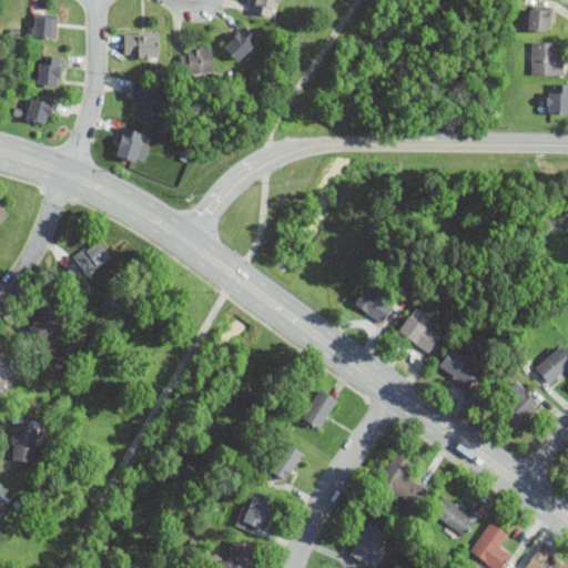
[(277,0),(254,0),(252,12),(275,17),(277,0)]
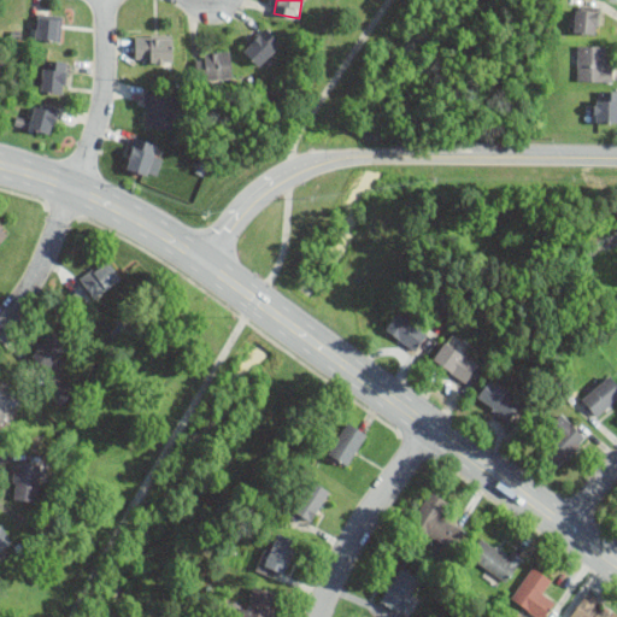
[(597,34),(599,9),(575,6),(573,31),(597,34)]
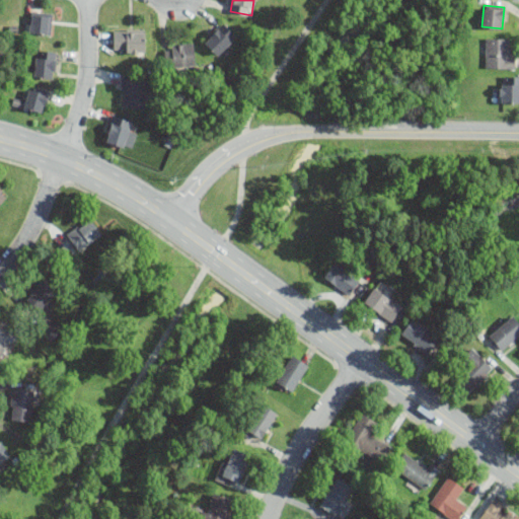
[(30,33),(53,34),(53,11),(30,10),(30,33)]
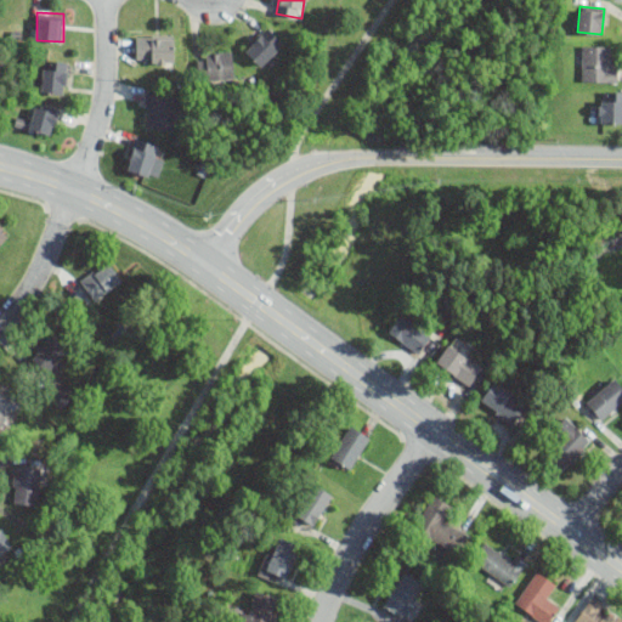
[(244,51),(261,67),(283,43),(267,27),(244,51)]
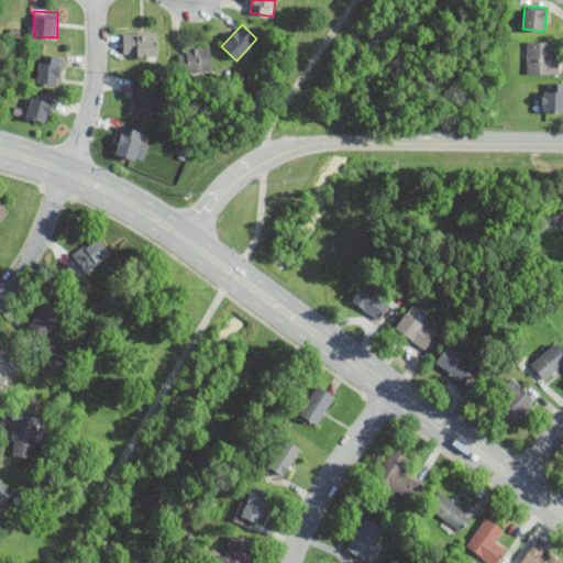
[(157,33),(123,33),(123,57),(157,57),(157,33)]
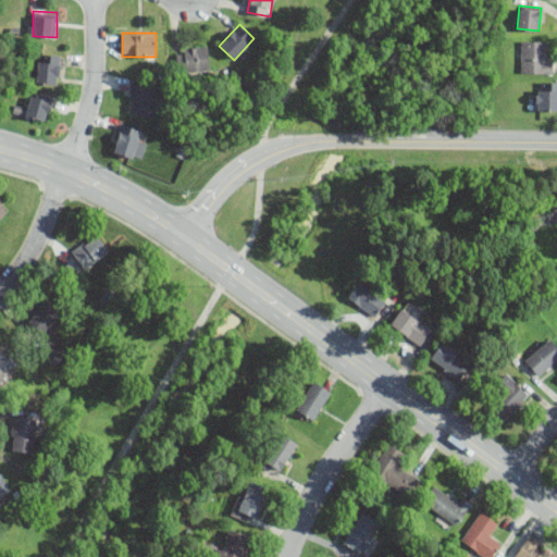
[(553,73),(553,40),(521,40),(521,73),(553,73)]
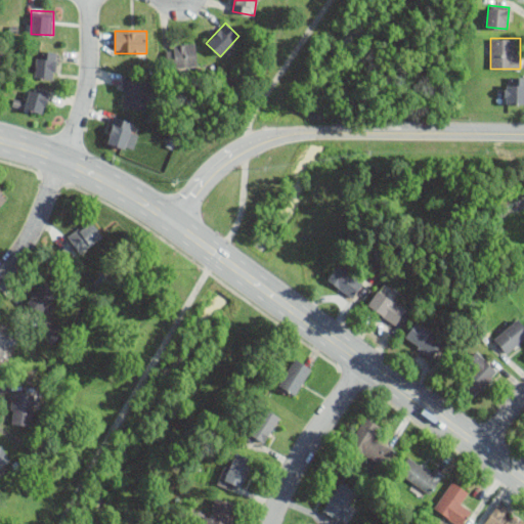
[(167,67),(198,67),(198,44),(167,44),(167,67)]
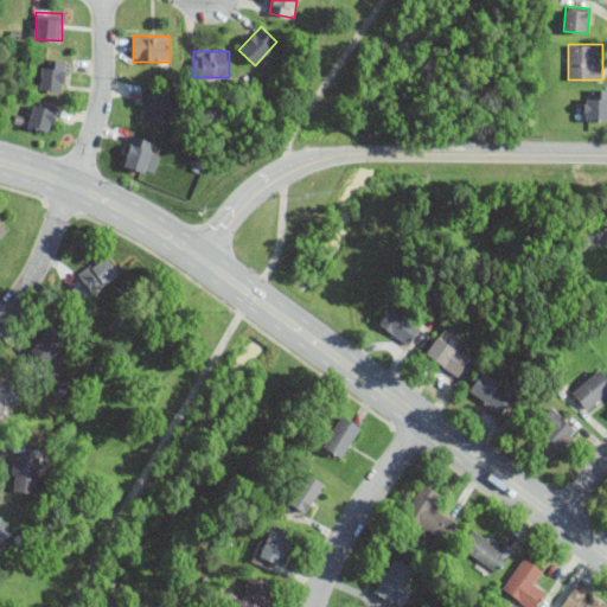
[(64,93),(68,59),(43,57),(40,90),(64,93)]
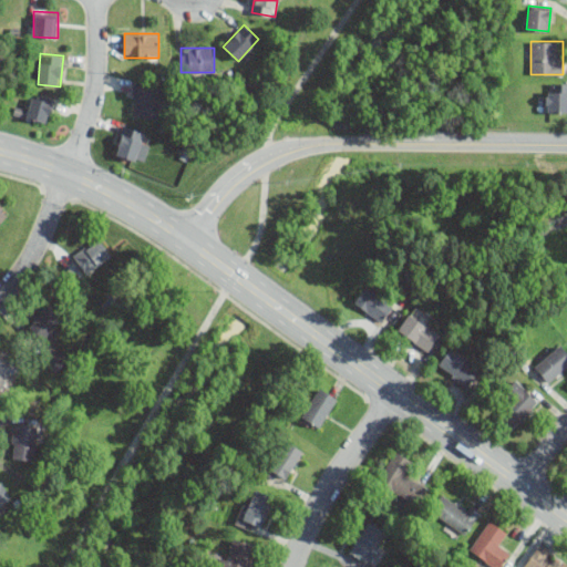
[(546,112),(566,112),(566,81),(546,81),(546,112)]
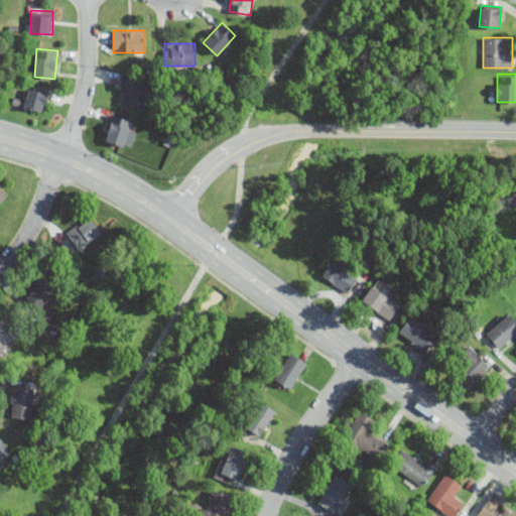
[(117,104),(143,109),(148,80),(123,75),(117,104)]
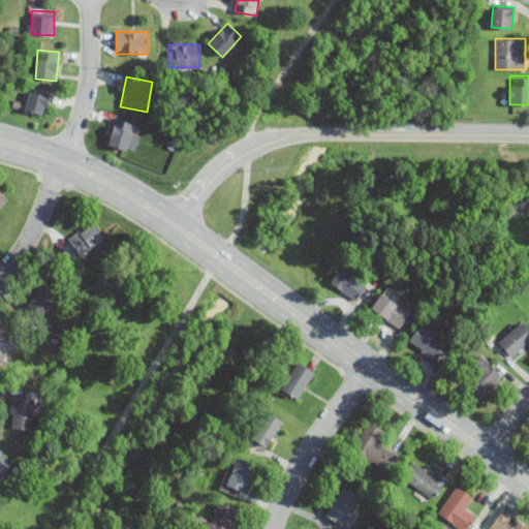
[(43,115),(50,94),(30,89),(24,110),(43,115)]
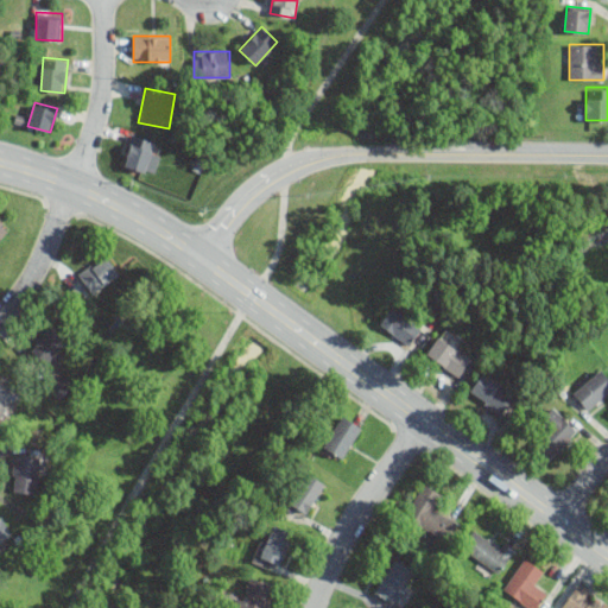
[(146,171),(154,140),(133,134),(124,165),(146,171)]
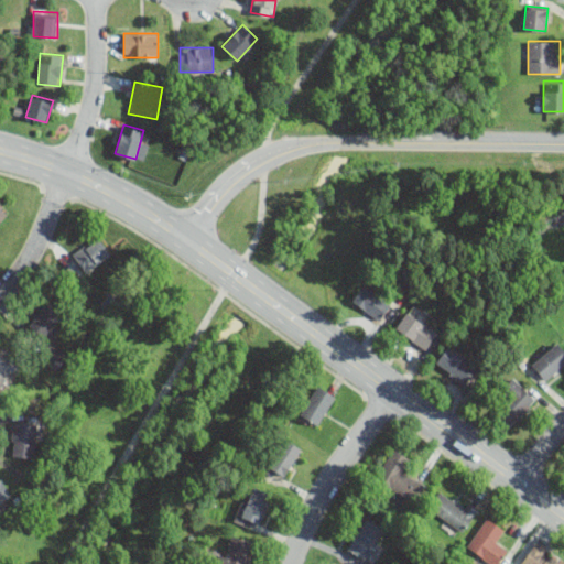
[(0,223),(9,210),(0,203),(0,223)]
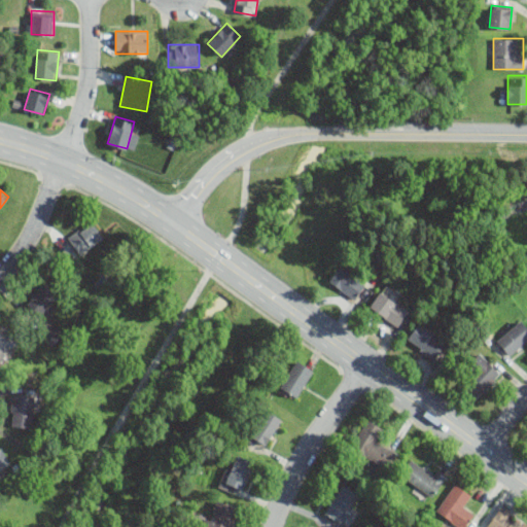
[(79,254),(104,238),(92,219),(67,236),(79,254)]
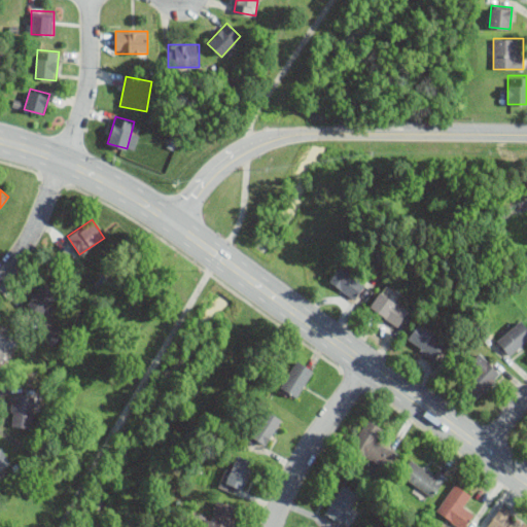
[(328,281),(354,300),(365,283),(340,265),(328,281)]
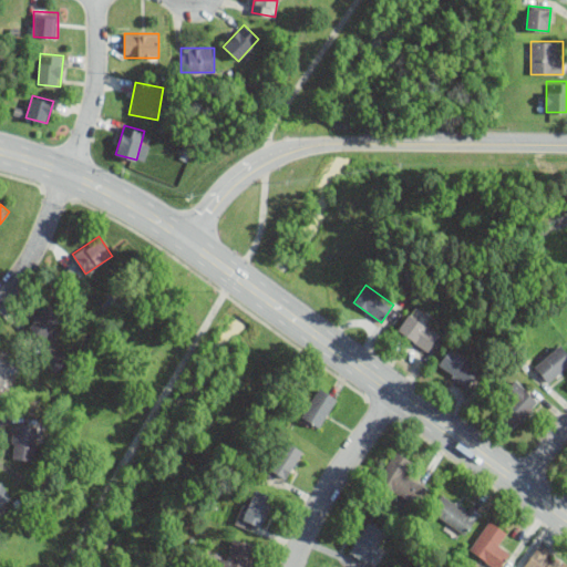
[(63,313),(48,302),(29,327),(44,339),(63,313)]
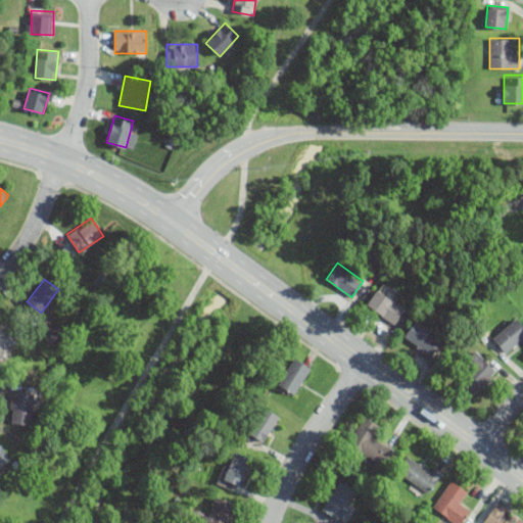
[(406,306),(376,288),(366,305),(395,324),(406,306)]
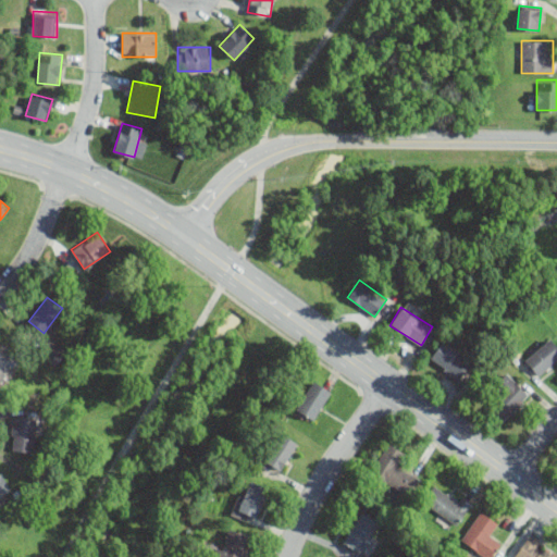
[(537,375),(556,359),(556,344),(551,336),(524,358),(537,375)]
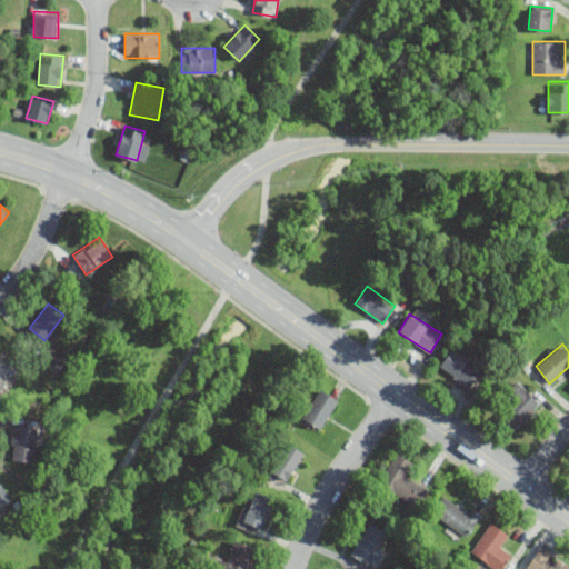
[(482,369),(453,346),(439,363),(467,387),(482,369)]
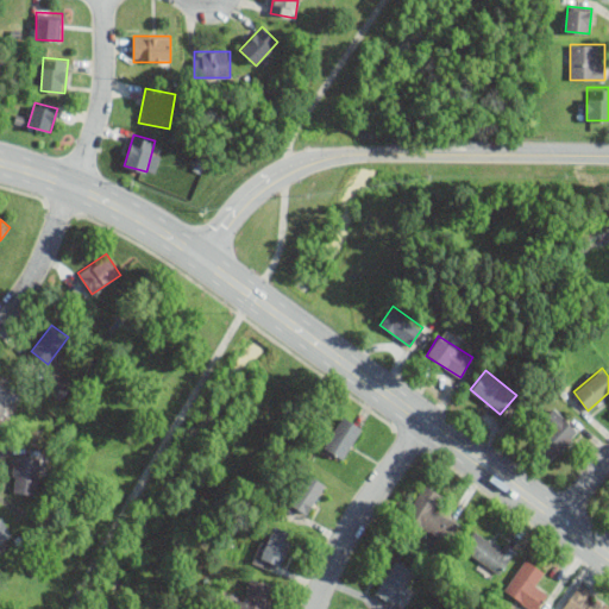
[(71,387),(57,371),(44,384),(58,400),(71,387)]
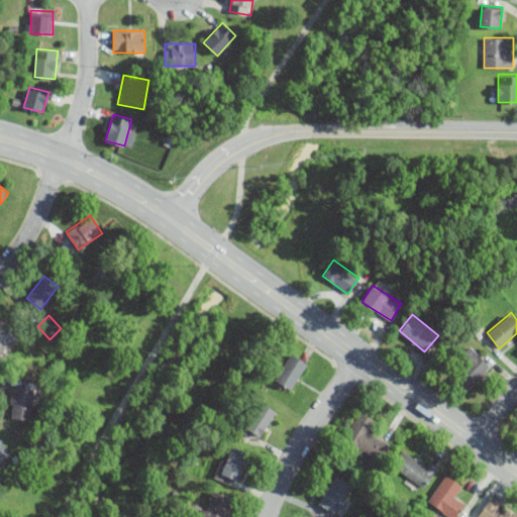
[(0,351),(16,330),(2,319),(0,321),(0,351)]
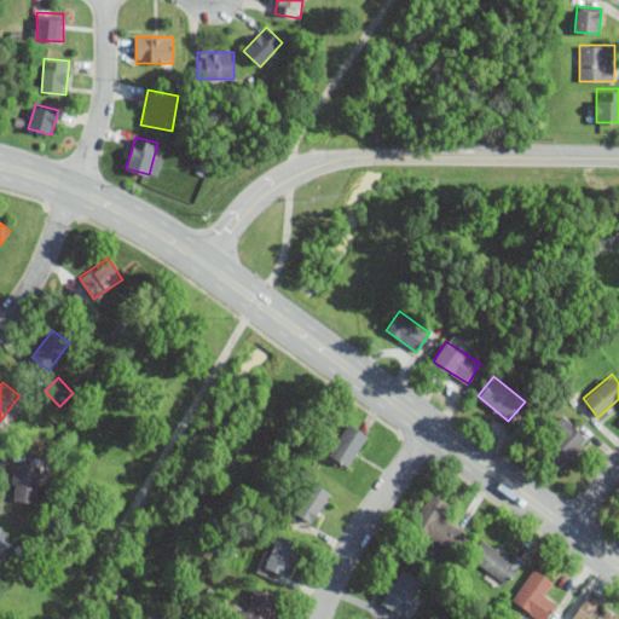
[(556,438),(543,451),(560,468),(589,438),(565,414),(548,431),(556,438)]
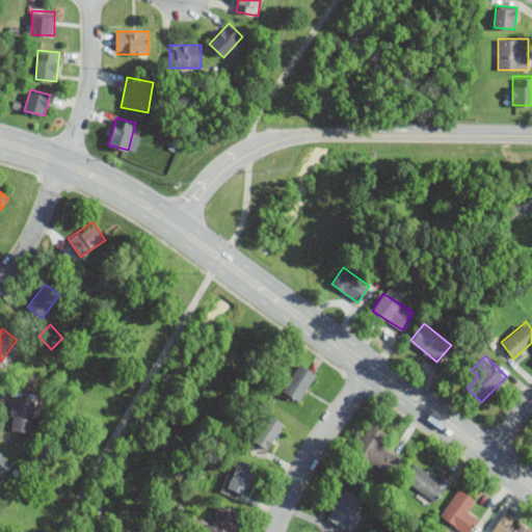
[(282,391),(298,402),(317,373),(299,362),(282,391)]
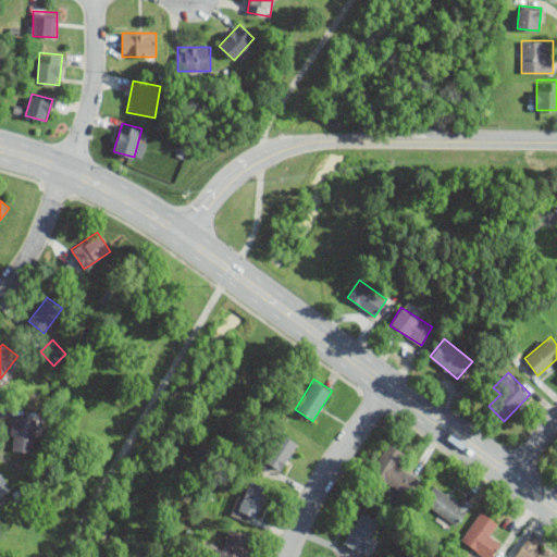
[(36,418),(13,417),(12,452),(35,452),(36,418)]
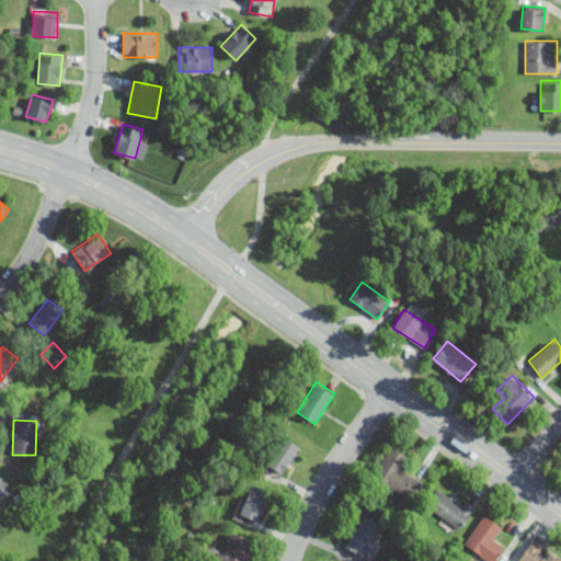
[(267,466),(285,473),(299,444),(281,435),(267,466)]
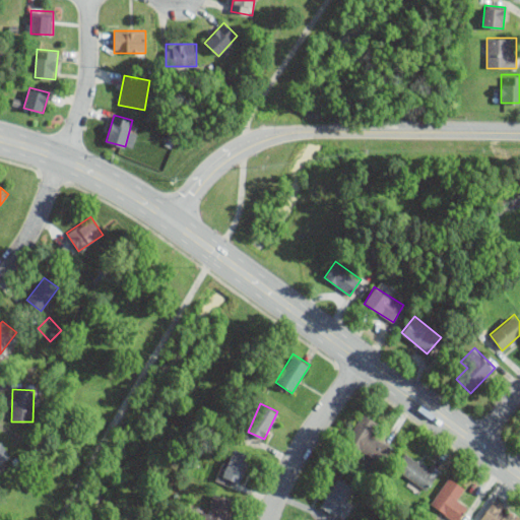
[(381,462),(391,443),(373,433),(379,423),(362,412),(345,442),(381,462)]
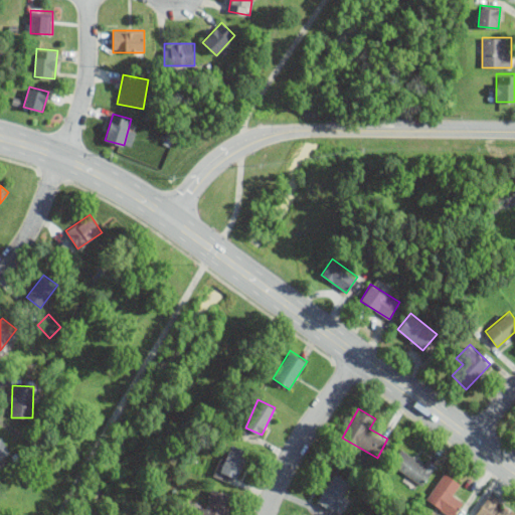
[(0,439),(0,460),(11,455),(2,438),(0,439)]
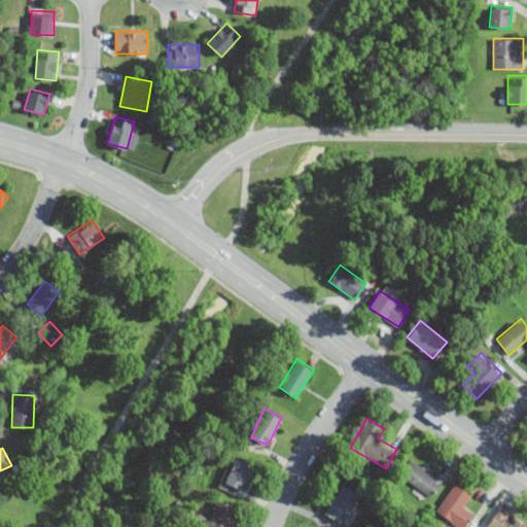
[(244,489),(254,460),(236,453),(225,483),(244,489)]
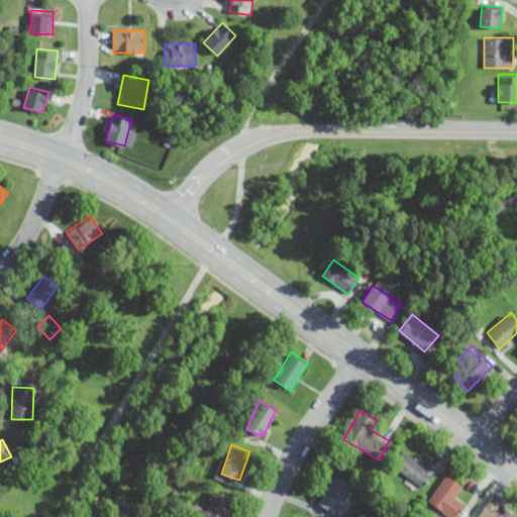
[(423,490),(438,467),(423,455),(419,461),(403,450),(392,468),(423,490)]
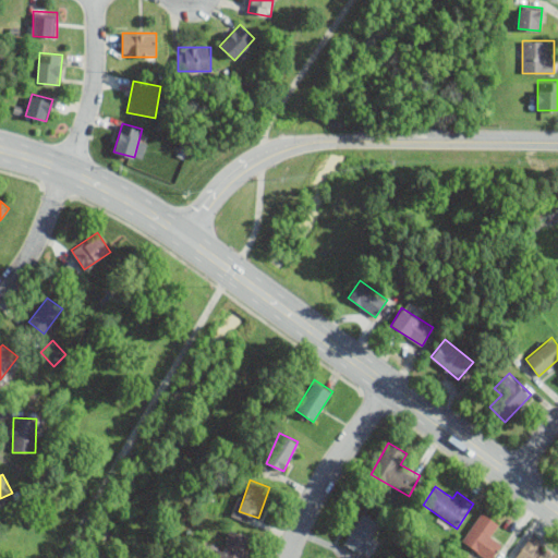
[(342,542),(362,554),(381,522),(362,510),(342,542)]
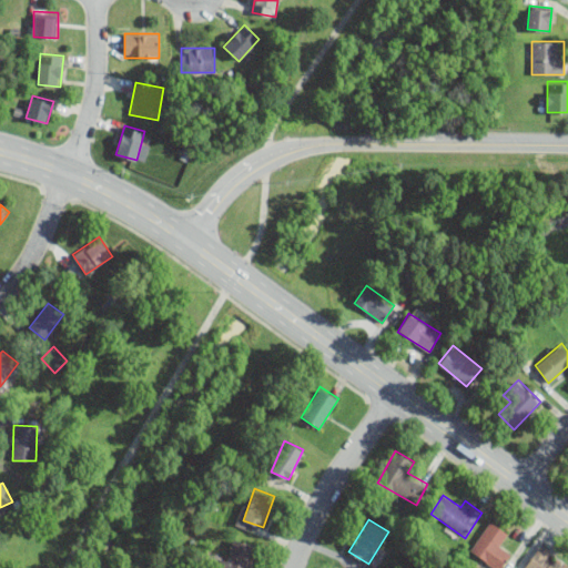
[(469,550),(496,567),(500,567),(513,551),(503,544),(510,534),(490,520),(469,550)]
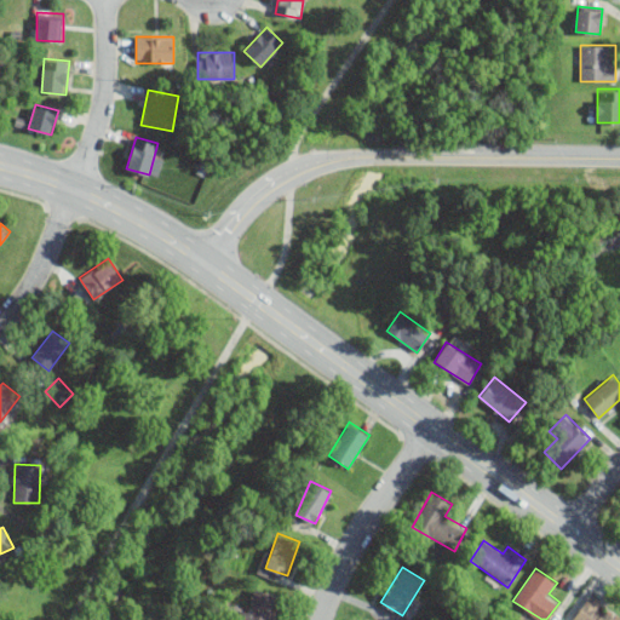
[(253,602),(245,600),(237,619),(271,619),(280,595),(258,587),(253,602)]
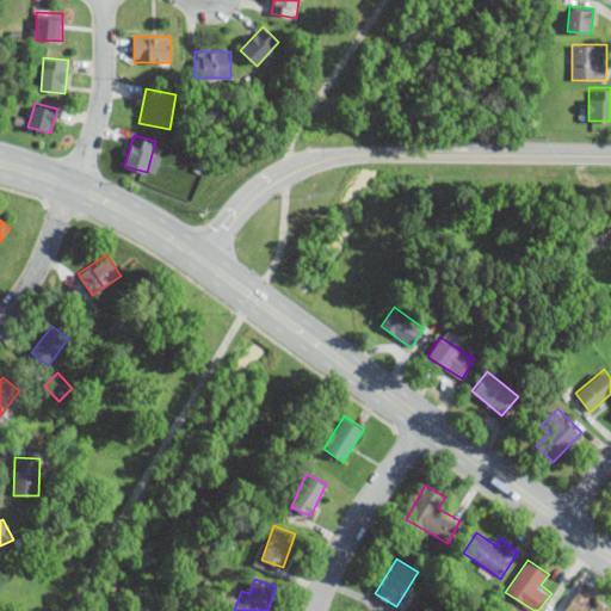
[(566,605),(571,610),(610,610),(586,586),(566,605)]
